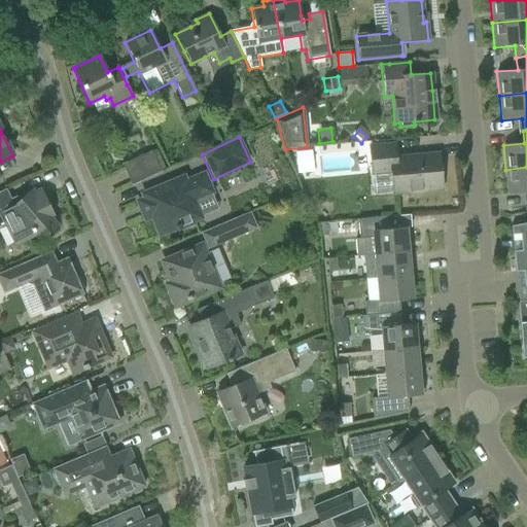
[(395,159),(394,145),(369,147),(371,174),(391,172),(392,192),(407,191),(411,195),(421,194),(424,190),(441,188),(438,154),(395,159)]
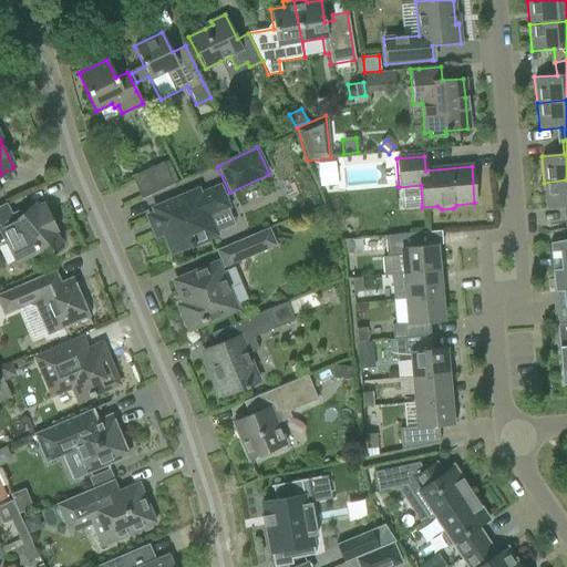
[(141,199),(173,185),(163,162),(131,177),(141,199)]
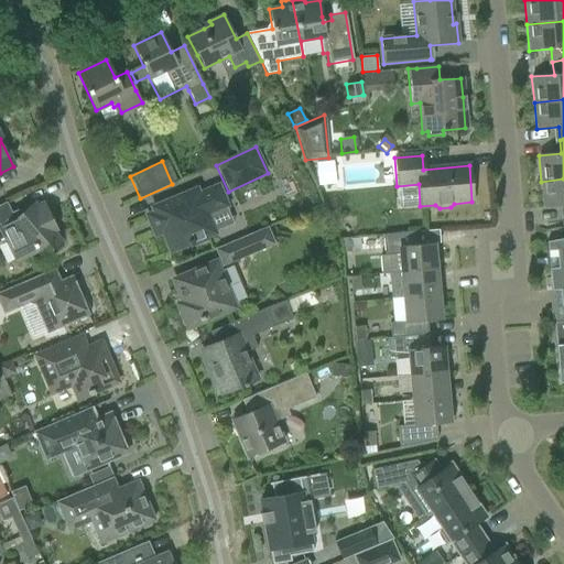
[(326,164),(315,164),(316,177),(317,186),(335,184),(333,163),(326,164)]
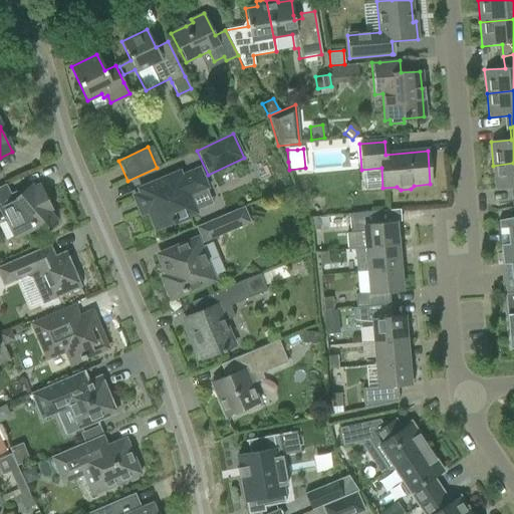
[(513,163),(493,166),(495,189),(513,187),(513,198),(511,199),(511,200),(513,199),(513,163)]
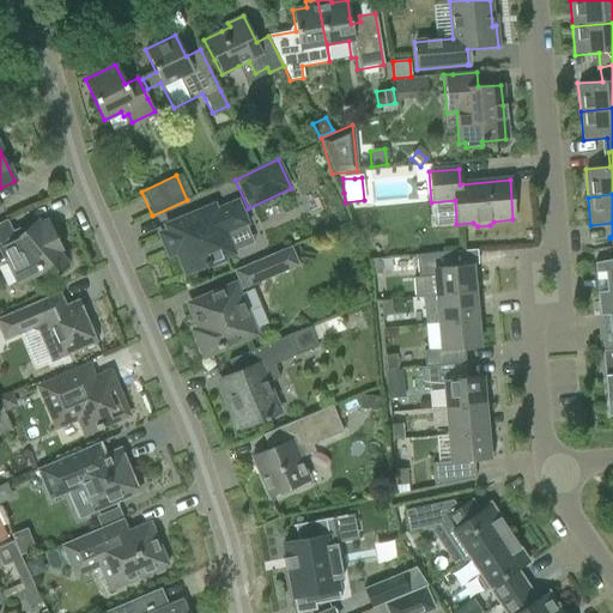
[(246,224),(237,202),(214,212),(212,207),(167,226),(168,231),(159,235),(162,241),(165,240),(169,249),(167,250),(169,256),(177,253),(186,272),(204,265),(206,268),(214,265),(225,260),(224,256),(231,253),(223,234),(246,224)]
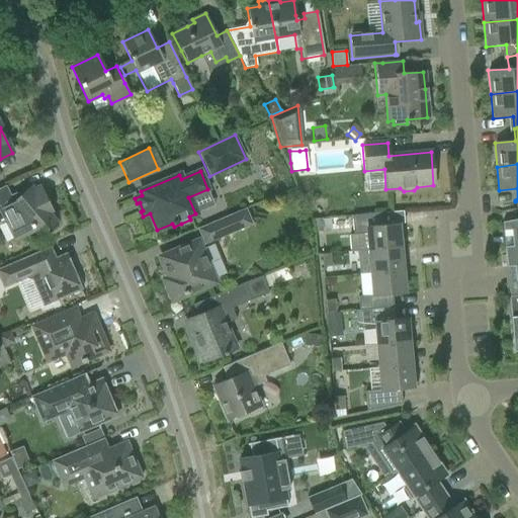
[(10,195),(5,186),(0,188),(0,224),(5,222),(13,240),(34,230),(39,236),(56,222),(48,212),(52,210),(39,187),(34,190),(31,186),(20,196),(16,192),(10,195)]
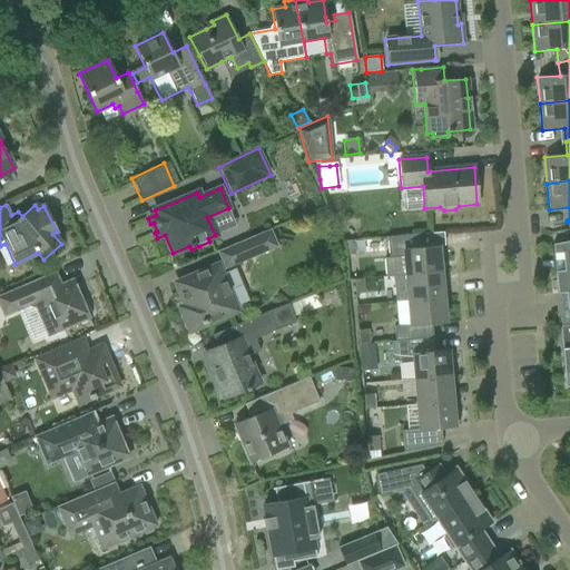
[(224,269),(277,247),(269,231),(217,253),(224,269)]
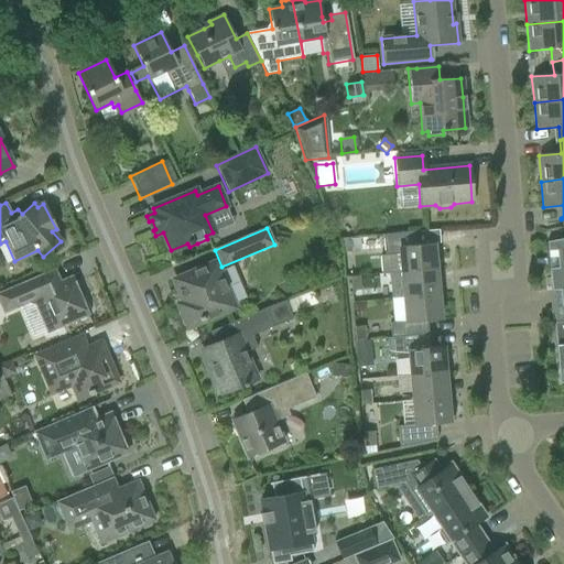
[(384,255),(380,256),(381,274),(389,274),(435,270),(433,243),(420,245),(419,231),(382,235),(383,248),(384,255)]
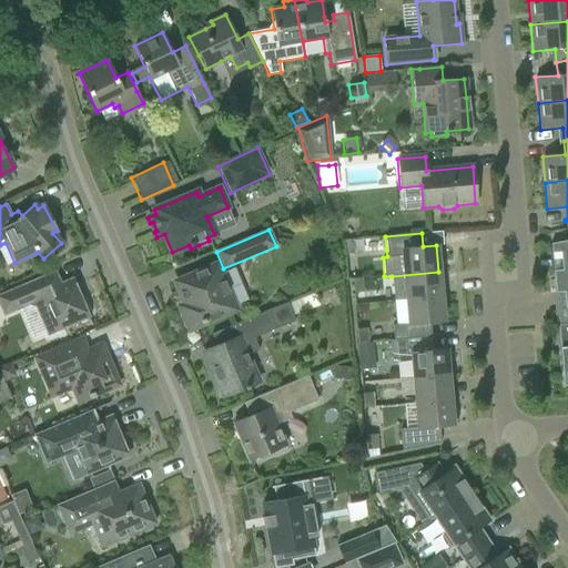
[(343,255),(353,254),(352,240),(342,241),(343,255)]
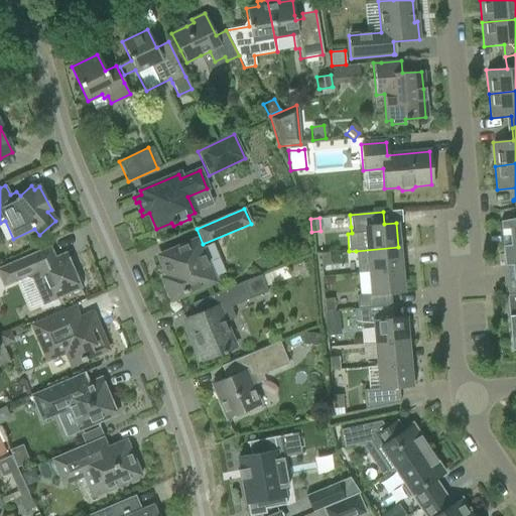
[(515,218),(500,222),(501,230),(509,230),(510,246),(515,245),(515,218)]
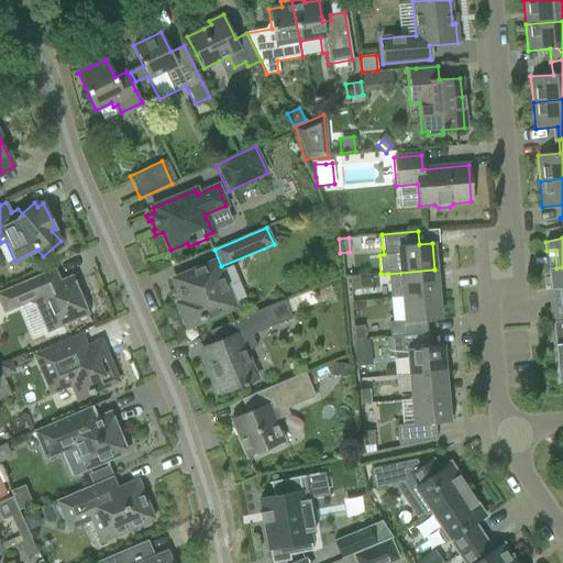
[(187,327),(207,318),(233,307),(214,263),(174,279),(183,302),(178,305),(187,327)]
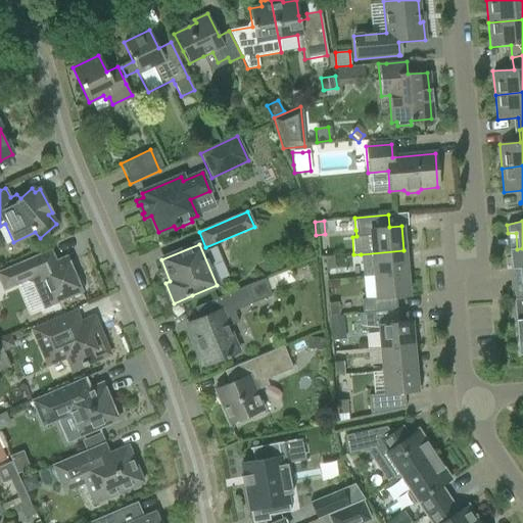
[(522,248),(517,249),(509,249),(511,270),(519,270),(520,286),(522,285),(522,248)]
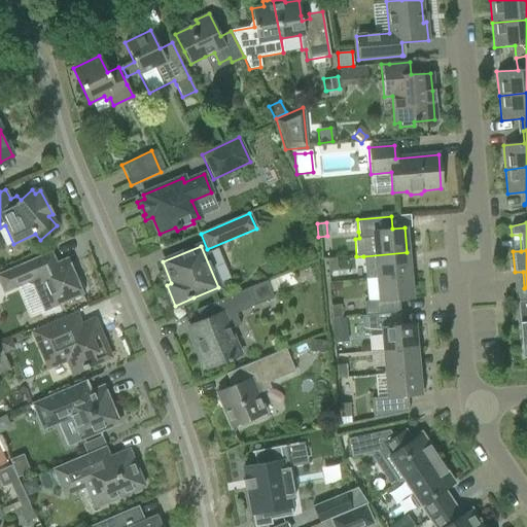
[(82,287),(77,276),(74,276),(67,259),(64,260),(62,264),(63,266),(57,268),(50,252),(32,260),(0,273),(0,284),(3,291),(26,282),(33,285),(44,311),(63,303),(81,294),(80,290),(82,287)]
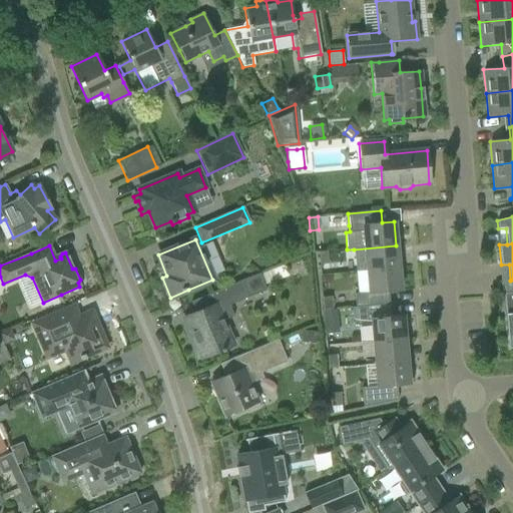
[(396,245),(354,249),(356,272),(368,271),(398,268),(396,245)]
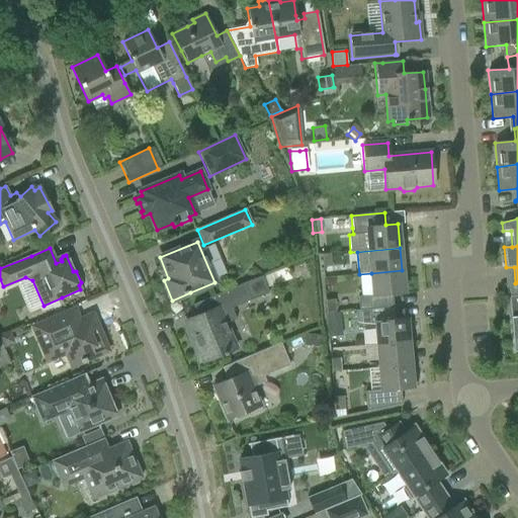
[(330,254),(321,255),(322,267),(331,266),(330,254)]
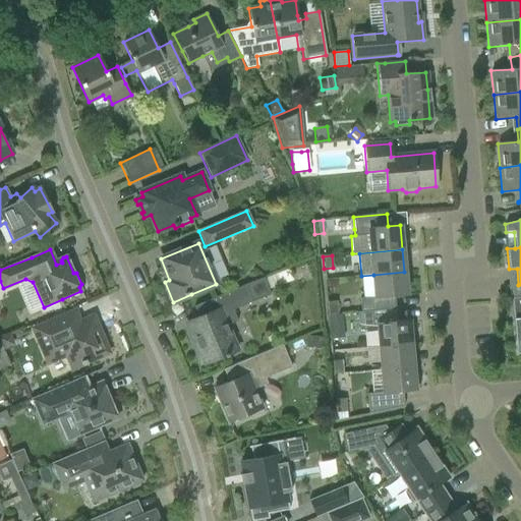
[(363,298),(360,299),(361,300),(362,312),(395,309),(394,297),(406,296),(404,272),(373,275),(375,297),(363,298)]
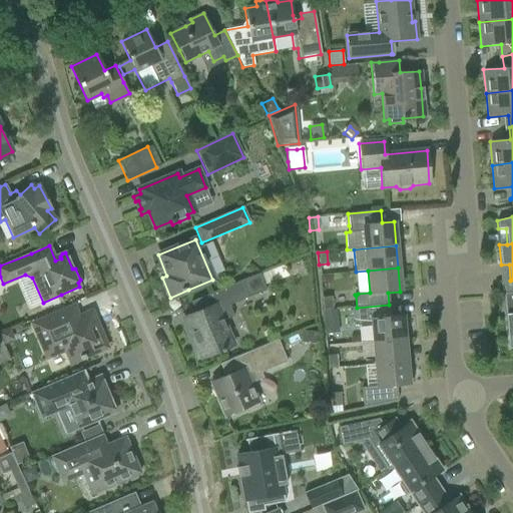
[(233,346),(223,321),(233,317),(228,306),(267,290),(260,274),(190,302),(195,313),(184,318),(191,334),(192,334),(196,342),(194,343),(201,359),(220,351),(221,353),(224,351),(223,349),(233,346)]
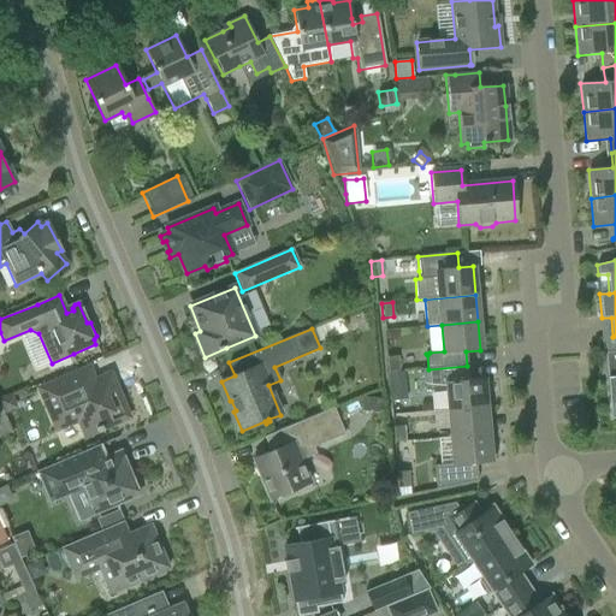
[(615,336),(612,337),(614,351),(604,353),(605,363),(608,363),(609,371),(610,378),(606,378),(610,420),(615,419),(615,336)]
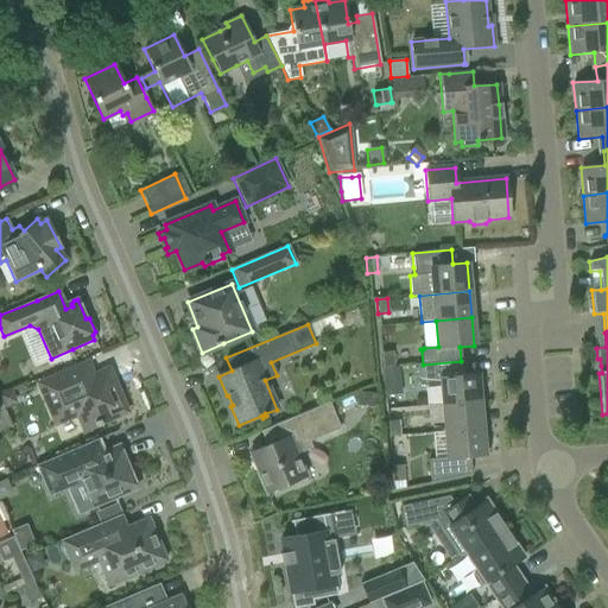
[(392,352),(381,353),(382,367),(393,366),(392,352)]
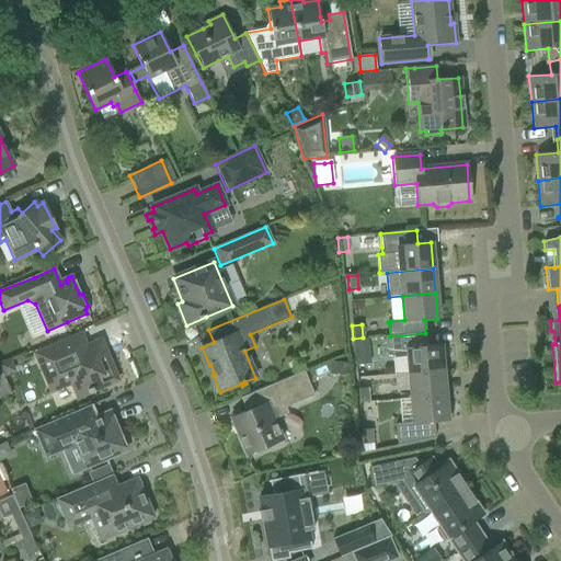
[(390,336),(385,336),(386,350),(386,354),(408,355),(409,374),(442,370),(439,345),(426,346),(425,333),(390,336)]
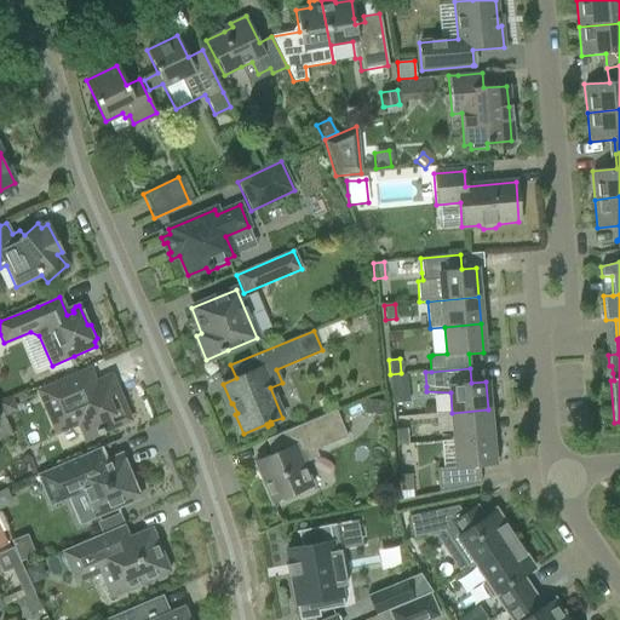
[(79,428),(84,438),(97,434),(98,435),(103,432),(103,431),(127,420),(110,378),(93,385),(89,372),(65,382),(40,392),(52,422),(58,436),(79,428)]
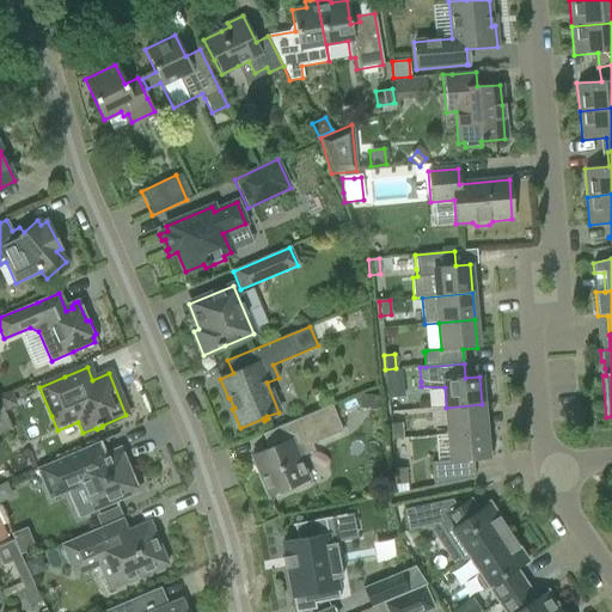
[(396,368),(385,369),(385,371),(386,381),(402,380),(401,368),(396,368)]
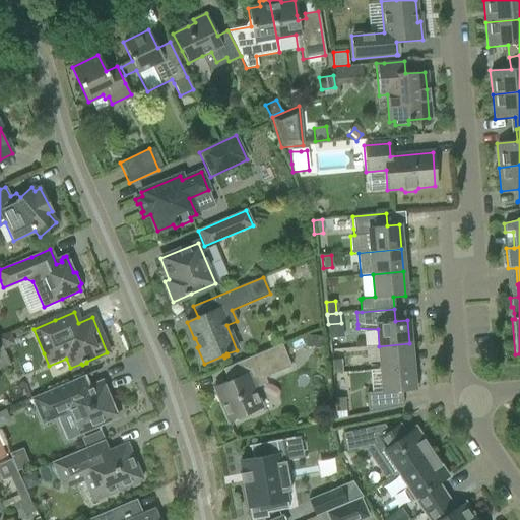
[(9,334),(0,337),(0,342),(3,349),(14,344),(9,334)]
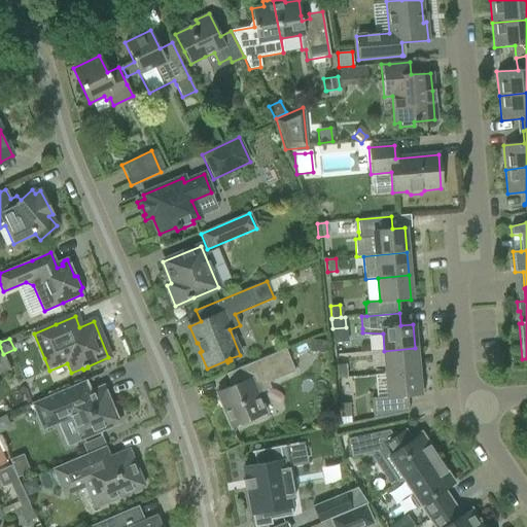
[(325,353),(326,341),(310,340),(310,352),(325,353)]
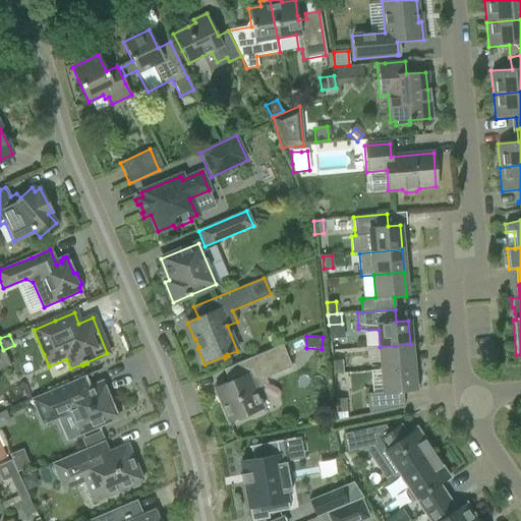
[(0,368),(9,364),(2,350),(1,348),(0,344),(0,368)]
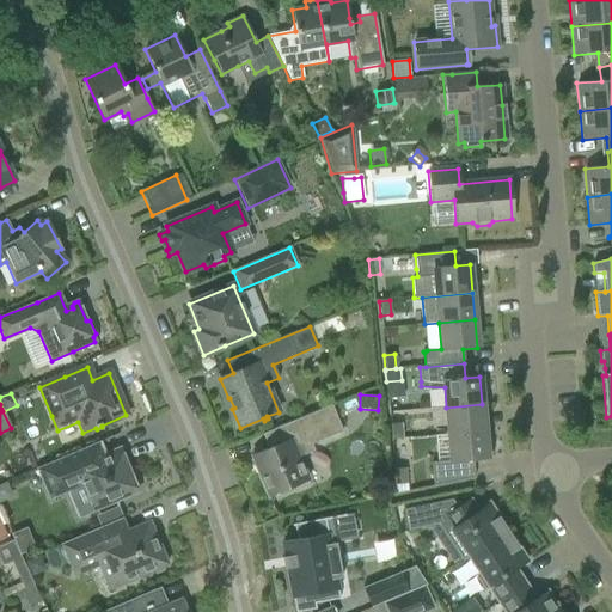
[(482,404),(446,408),(448,434),(484,432),(482,404)]
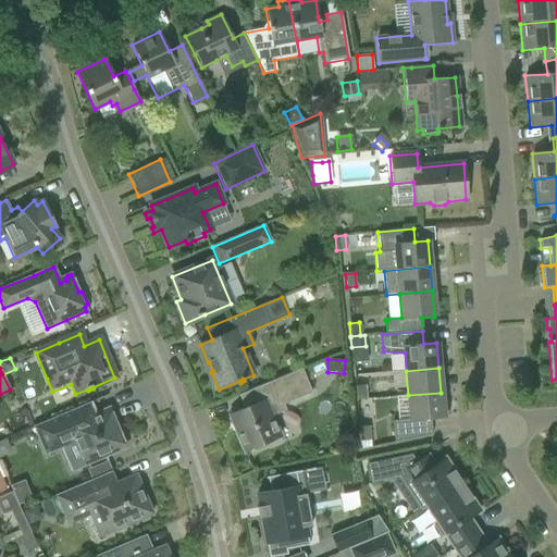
[(280,437),(271,417),(285,410),(283,405),(311,393),(304,373),(301,369),(238,395),(244,408),(230,415),(232,421),(235,420),(237,426),(235,428),(245,452),(249,449),(251,454),(265,447),(263,444),(280,437)]
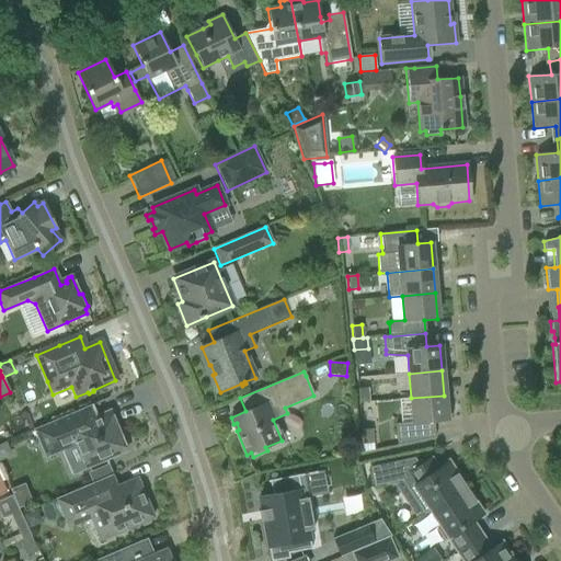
[(359,403),(368,402),(367,389),(357,390),(359,403)]
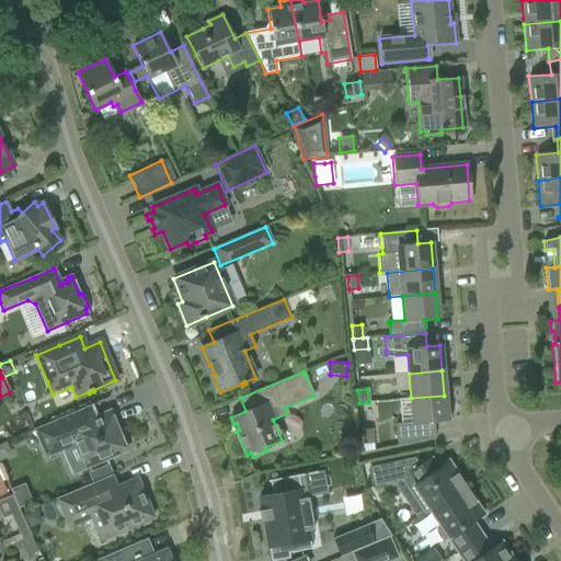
[(397,445),(434,437),(434,422),(446,421),(444,396),(411,398),(413,424),(395,424),(397,445)]
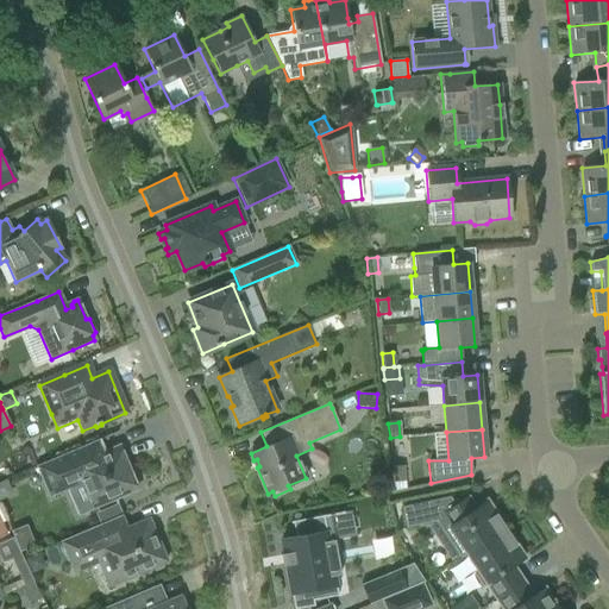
[(64,454),(35,466),(44,487),(49,498),(67,490),(77,515),(93,508),(137,489),(118,446),(104,453),(98,440),(76,450),(64,454)]
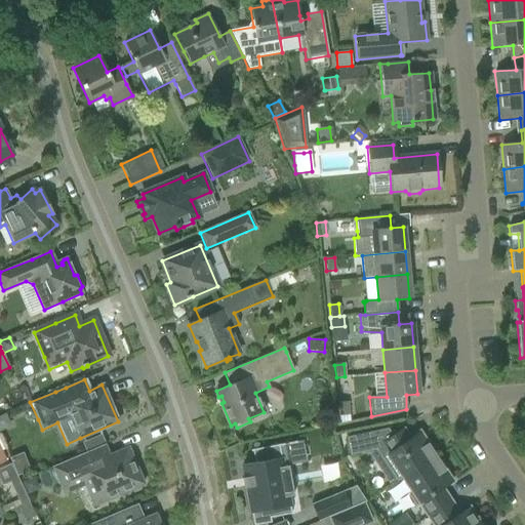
[(339,416),(349,415),(348,402),(338,403),(339,416)]
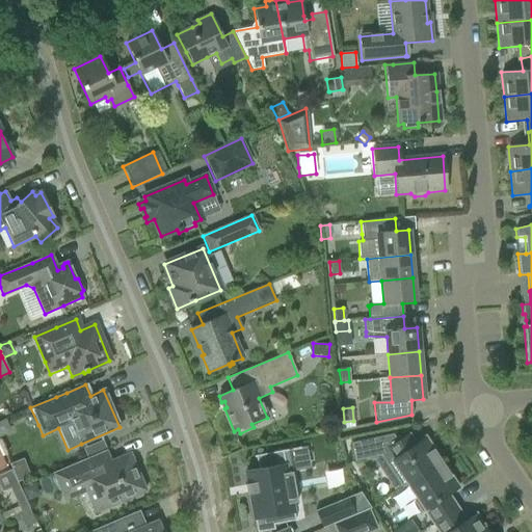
[(407,483),(408,485),(442,463),(432,449),(430,451),(422,439),(415,444),(407,433),(397,441),(393,434),(350,444),(354,461),(380,455),(401,487),(407,483)]
